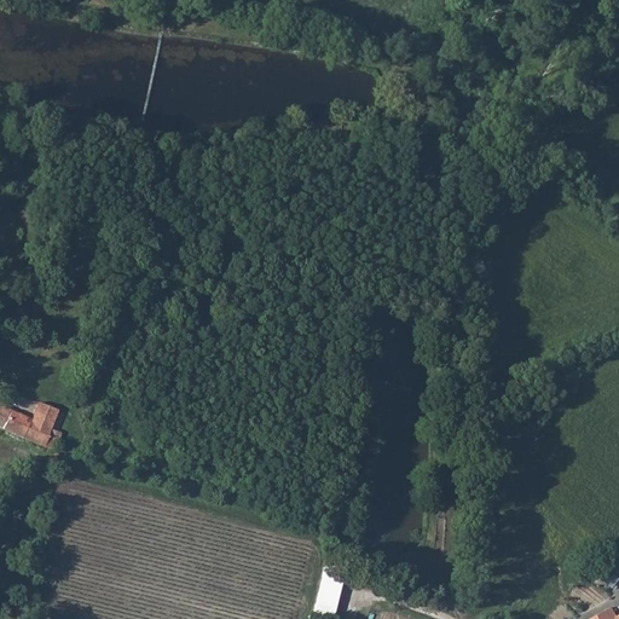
[(45,446),(50,431),(58,410),(39,403),(32,420),(12,411),(0,404),(0,427),(5,429),(25,439),(45,446)]
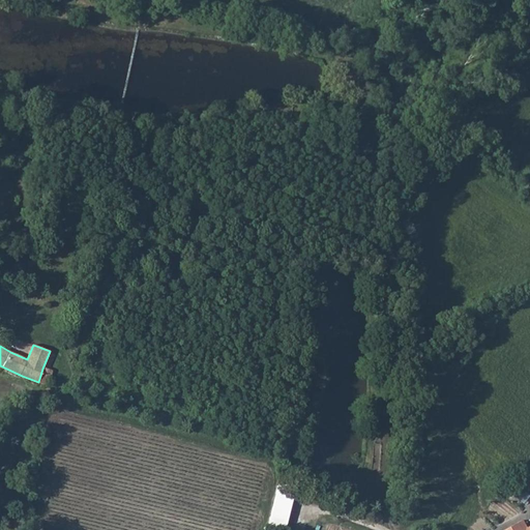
[(50,371),(42,369),(38,382),(46,385),(50,371)]
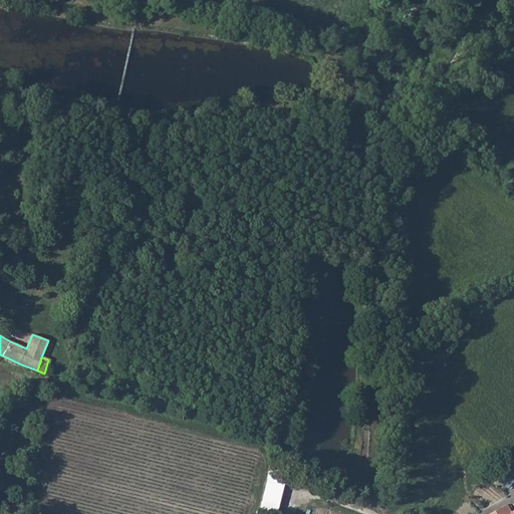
[(496,467),(490,475),(495,479),(507,488),(513,481),(496,467)]
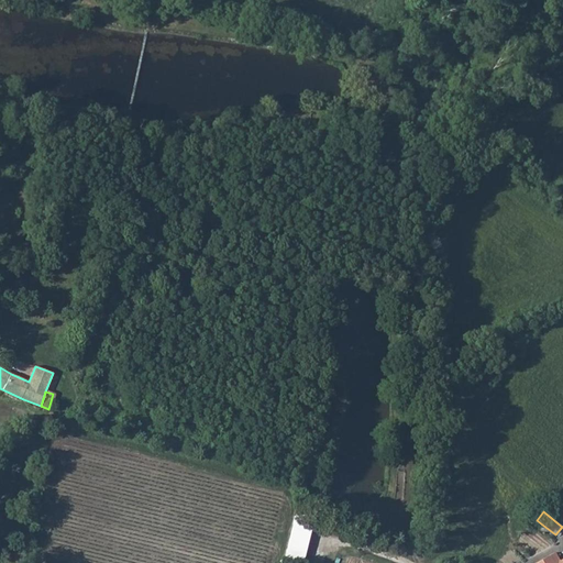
[(306,517),(295,514),(284,562),(283,562),(301,562),(312,519),(306,517)]
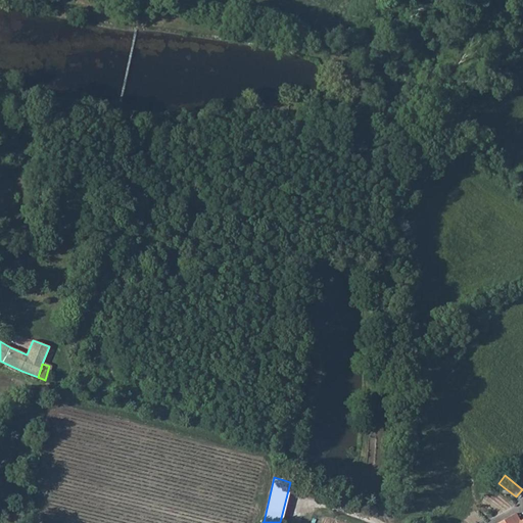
[(510,516),(514,522),(517,522),(520,522),(515,513),(510,516)]
